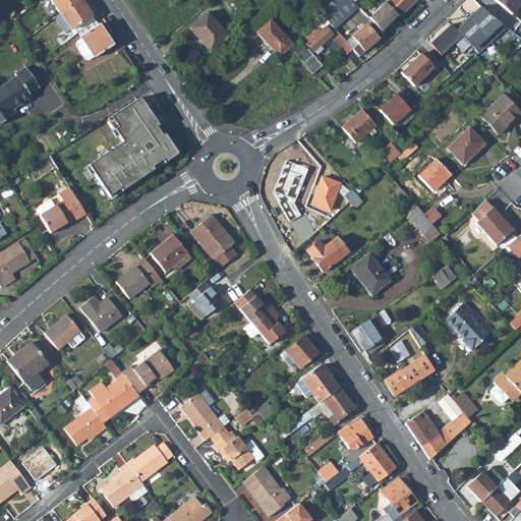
[(51,0),(60,13),(66,9),(79,0),(51,0)]
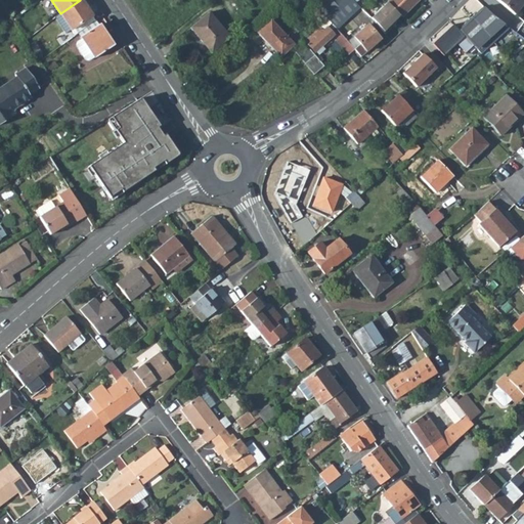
[(78,34),(95,20),(96,20),(82,0),(80,0),(67,9),(60,13),(75,36),(78,34)]
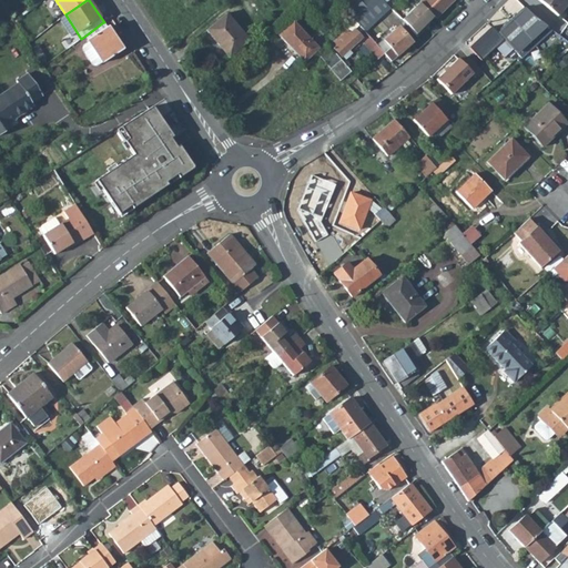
[(356,17),(366,7),(358,0),(344,0),(341,3),(356,17)]
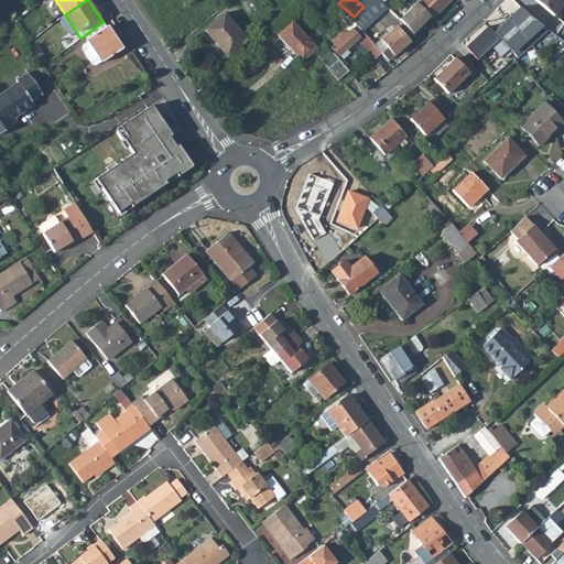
[(362,32),(387,8),(379,0),(370,0),(364,7),(354,17),(351,19),(362,32)]
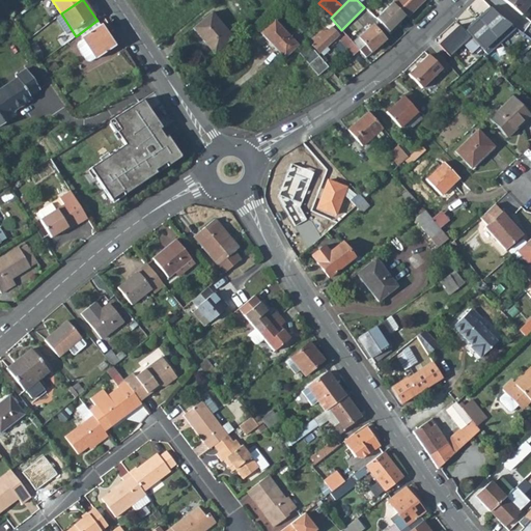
[(394,0),(393,1),(408,16),(423,0),(394,0)]
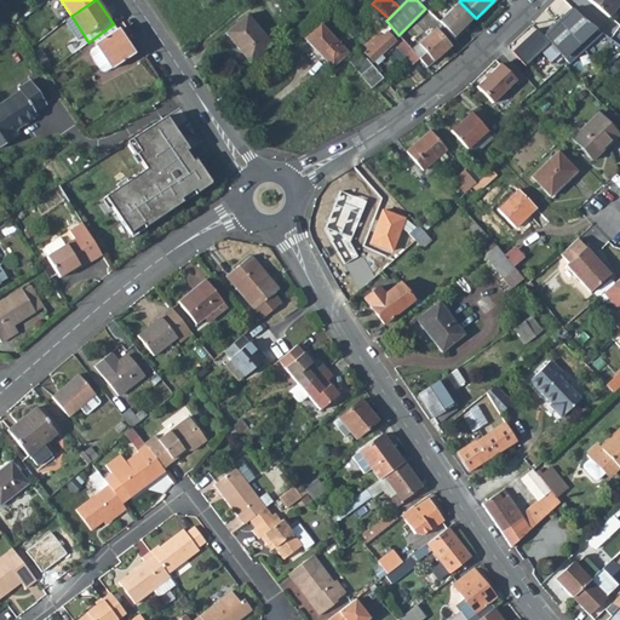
[(619,0),(587,0),(608,17),(619,1),(619,0)]
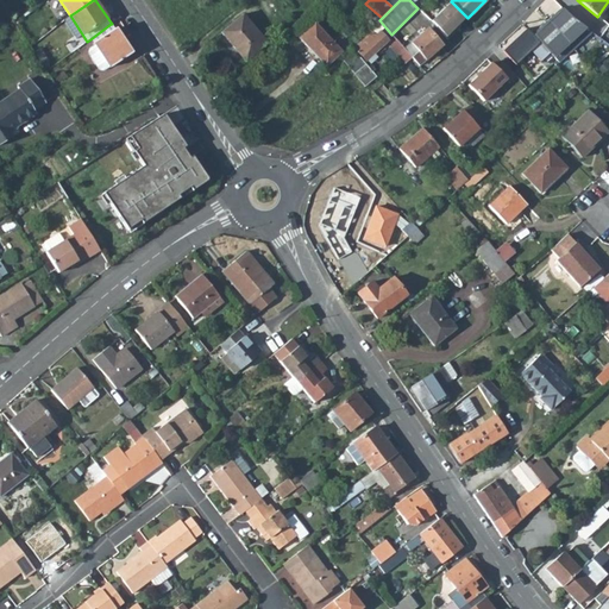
[(590,32),(571,17),(560,7),(546,22),(573,49),(590,32)]
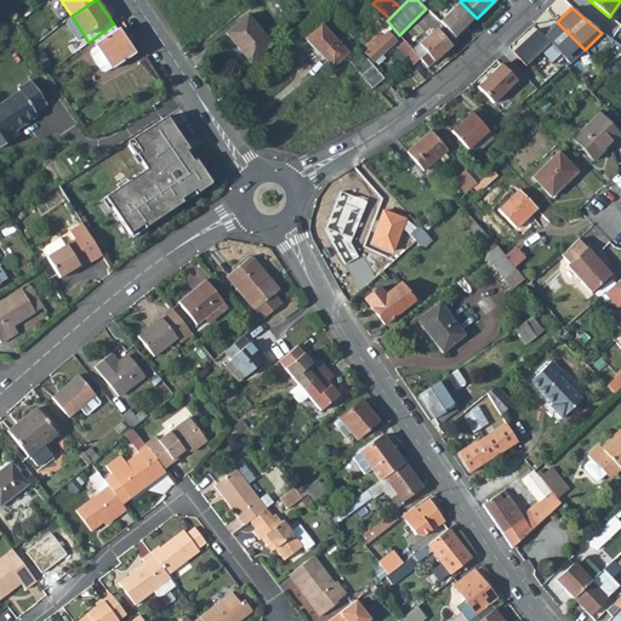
[(265,40),(255,28),(245,17),(223,35),(233,46),(243,60),(246,63),(268,45),(265,40)]
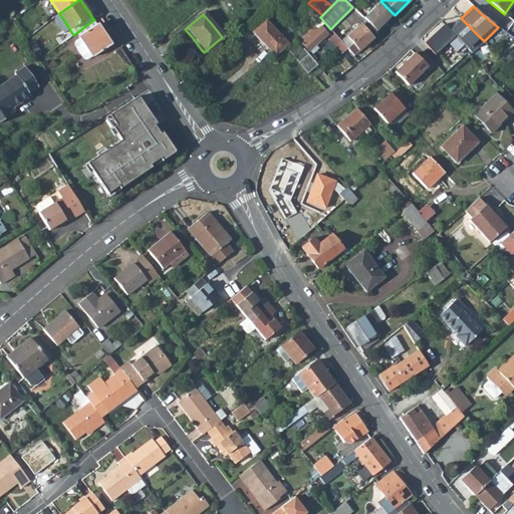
[(484,41),(461,18),(450,29),(464,44),(473,52),(484,41)]
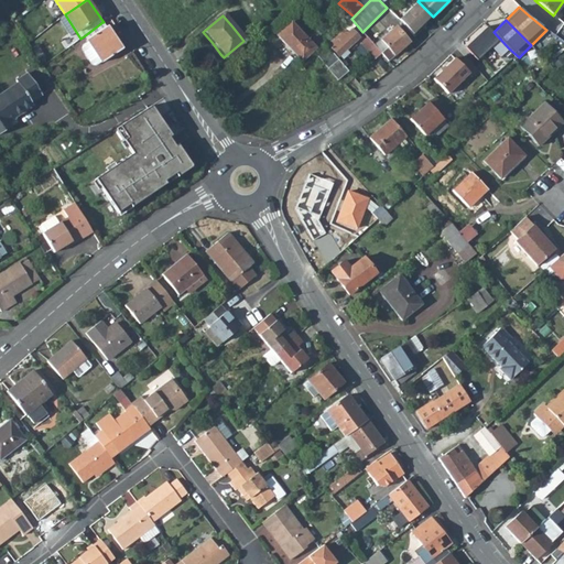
[(101,63),(121,49),(104,22),(102,22),(84,36),(98,58),(101,63)]
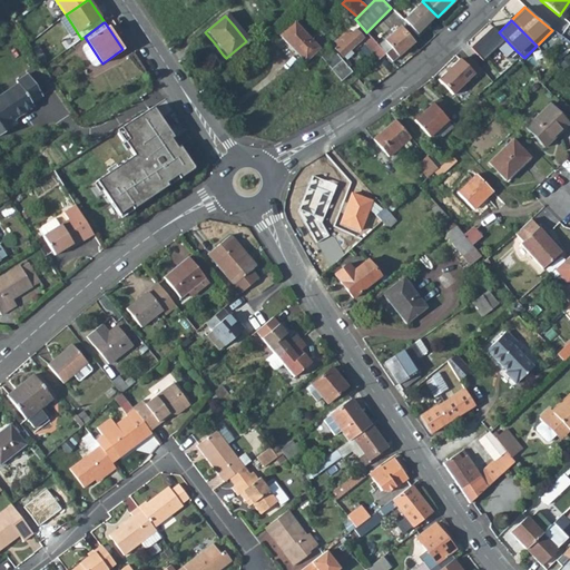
[(318,48),(294,22),(279,36),(305,61),(318,48)]
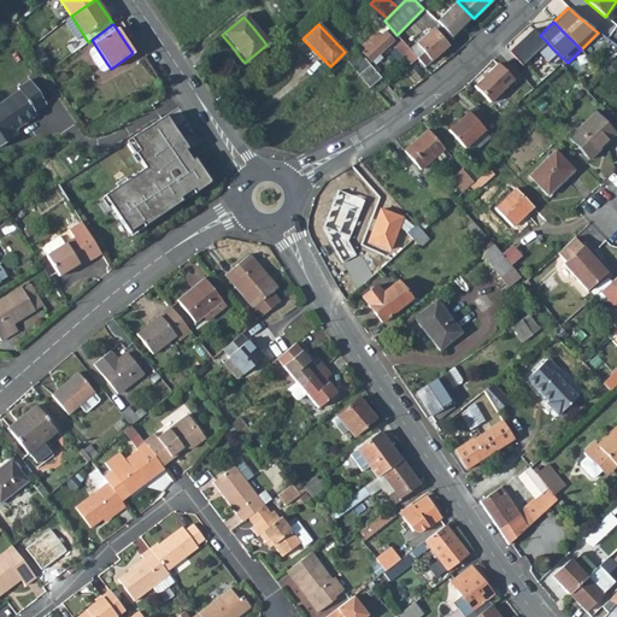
[(447,46),(433,29),(410,50),(417,58),(424,66),(447,46)]
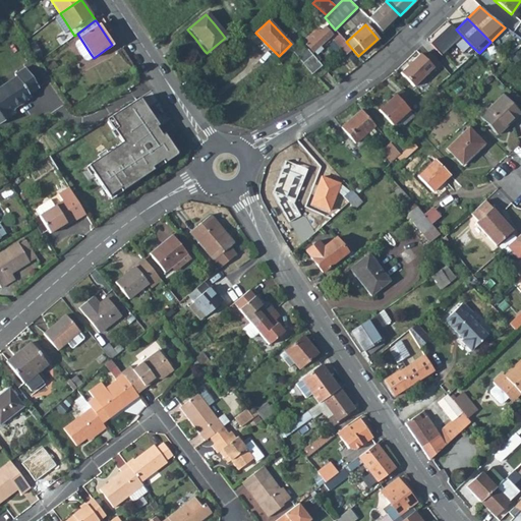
[(430,44),(443,56),(455,44),(463,52),(470,45),(456,30),(451,24),(430,44)]
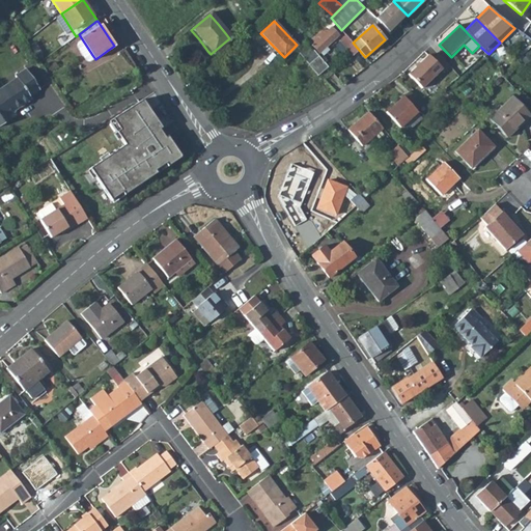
[(308,40),(323,56),(330,50),(326,46),(338,34),(331,27),(327,30),(323,26),(308,40)]
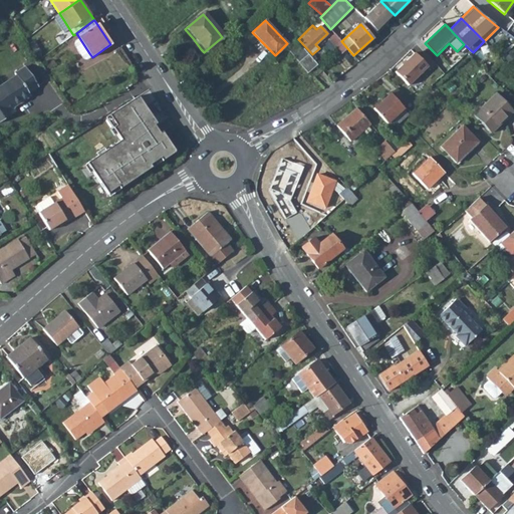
[(331,30),(329,32),(332,35),(328,38),(341,53),(347,48),(341,41),(331,30)]
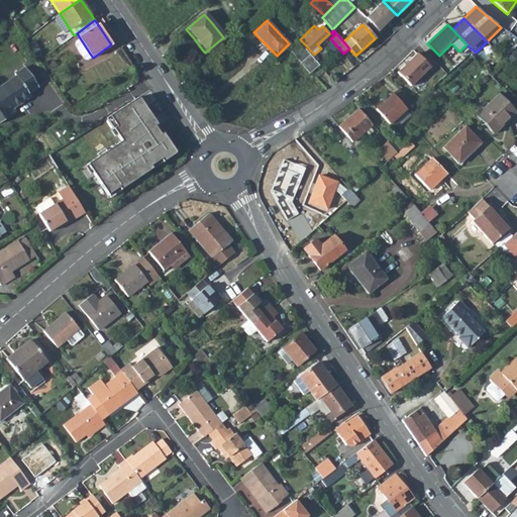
[(90,54),(77,33),(74,35),(70,38),(83,56),(85,57),(90,54)]
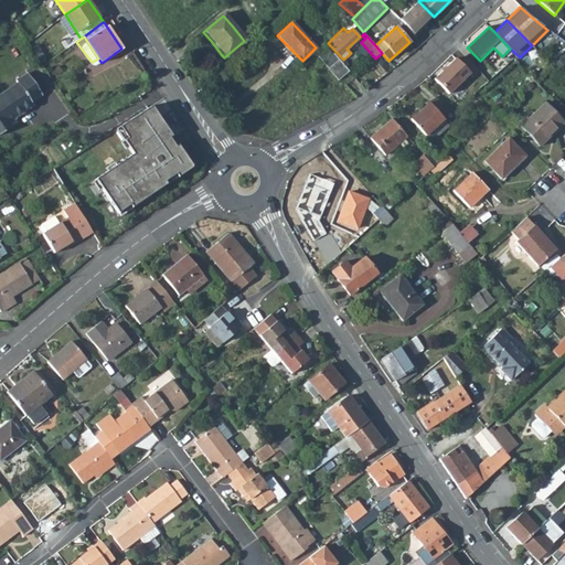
[(317,54),(338,80),(349,71),(347,67),(327,44),(317,54)]
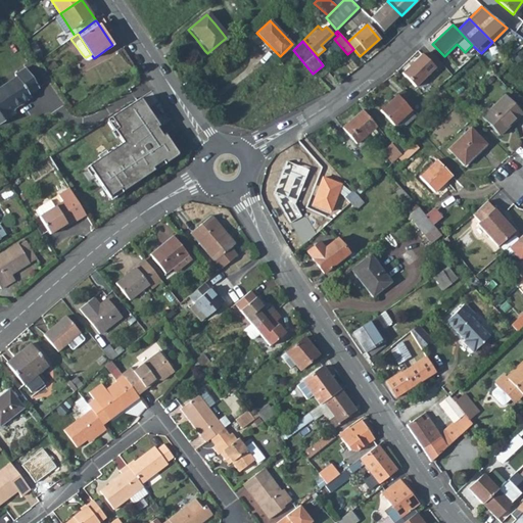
[(416,87),(435,68),(437,72),(444,66),(439,60),(433,54),(427,59),(422,54),(402,74),(416,87)]
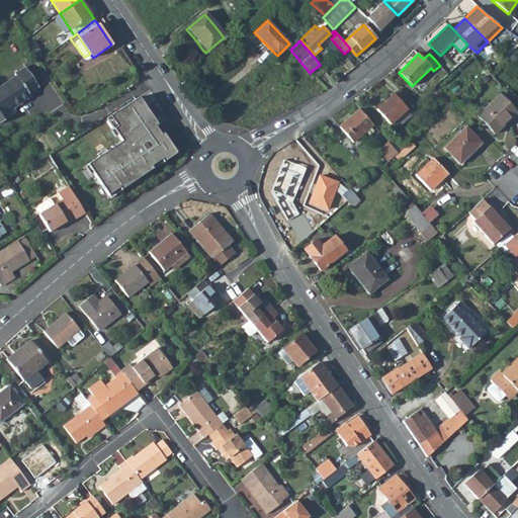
[(14,72),(17,75),(0,86),(0,119),(9,114),(7,109),(30,94),(28,91),(37,85),(24,65),(14,72)]
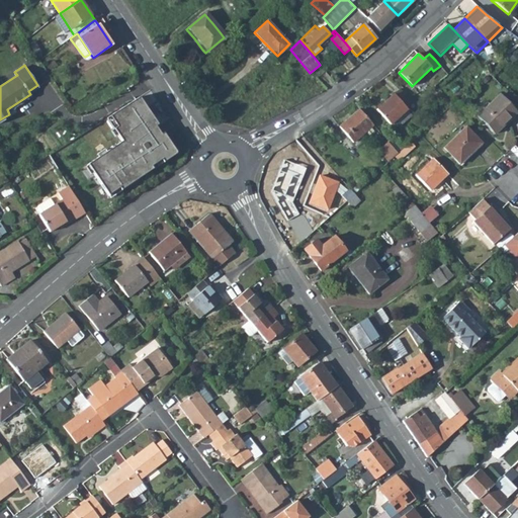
[(412,114),(405,107),(411,102),(399,89),(376,109),(391,124),(397,119),(401,124),(412,114)]
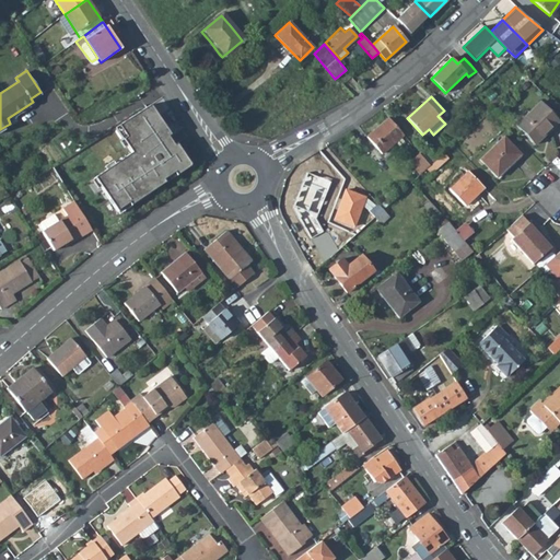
[(518,124),(537,144),(559,124),(559,118),(545,101),(518,124)]
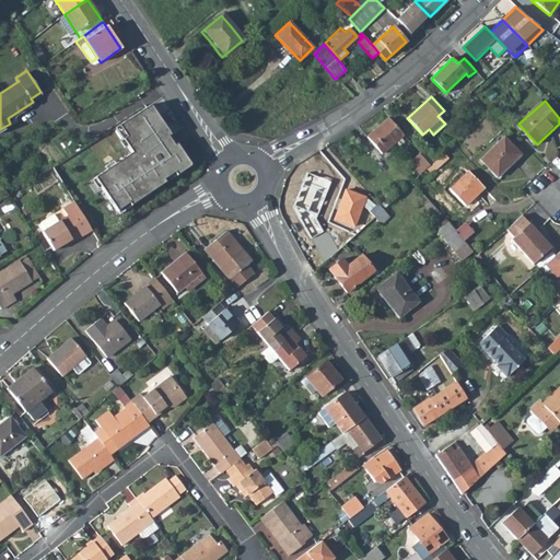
[(123,126),(130,138),(125,140),(135,154),(97,177),(119,213),(191,165),(167,129),(152,107),(123,126)]
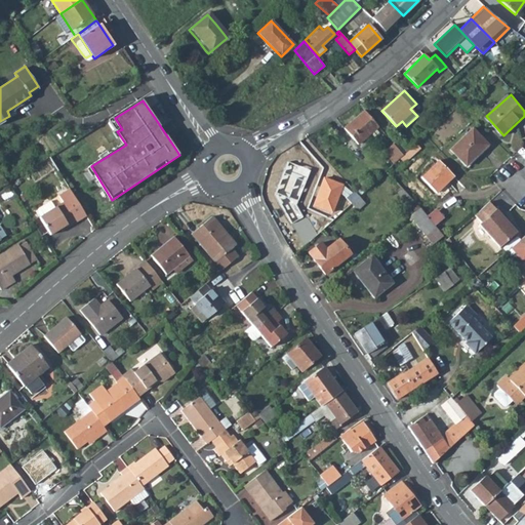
[(345,127),(358,145),(378,126),(364,111),(345,127)]
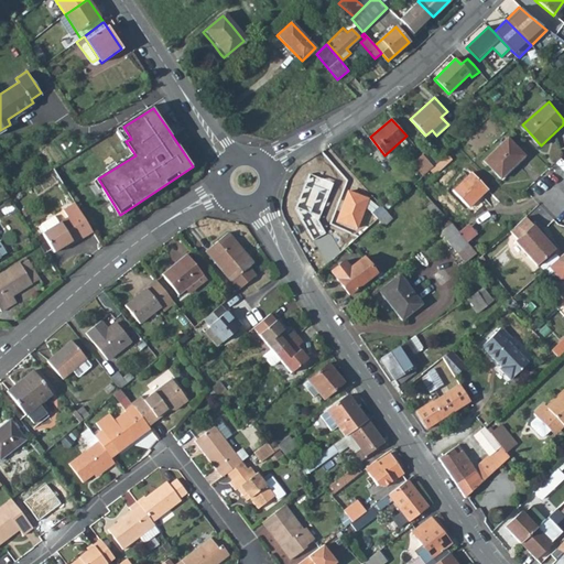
[(485,159),(502,177),(525,156),(509,137),(485,159)]
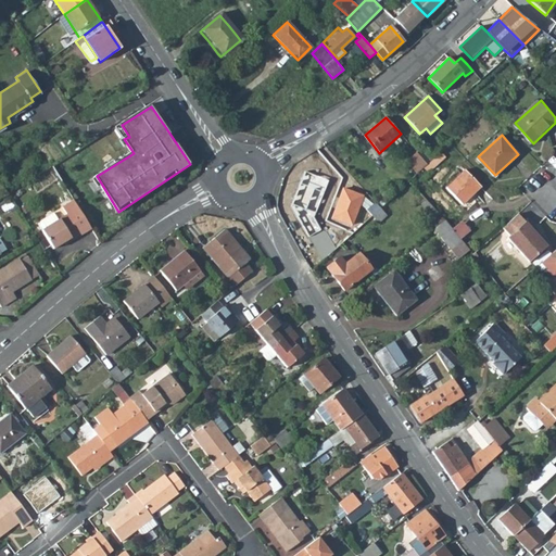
[(419,144),(415,149),(418,152),(428,164),(433,160),(419,144)]
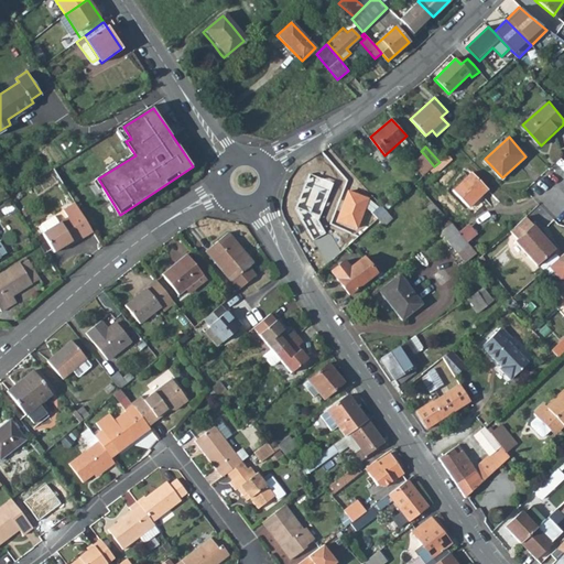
[(424,154),(414,164),(424,175),(431,171),(434,166),(424,154)]
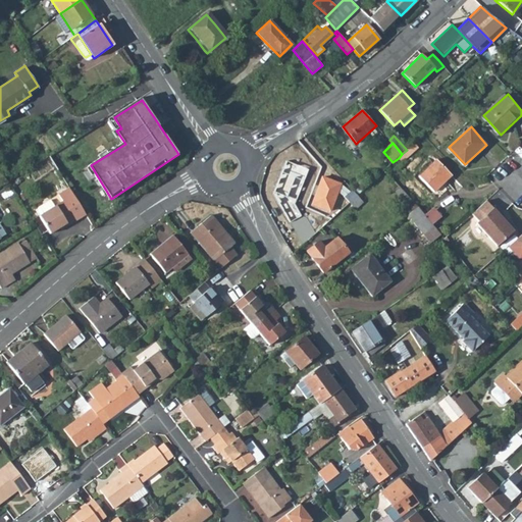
[(403,162),(419,147),(415,143),(407,150),(402,154),(399,158),(403,162)]
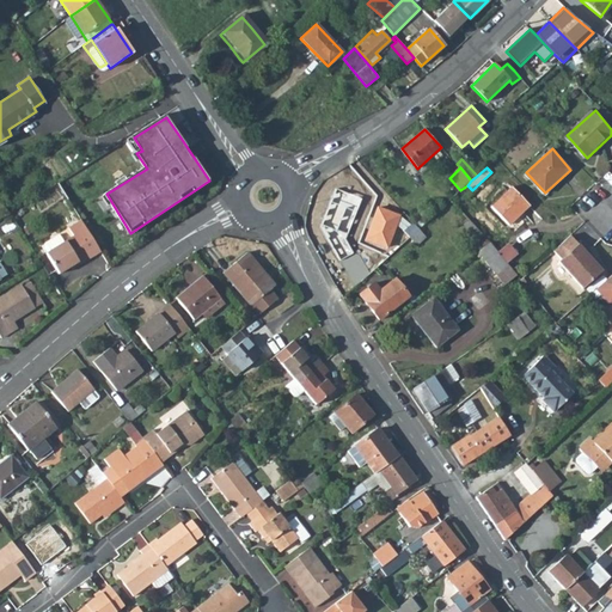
[(361,199),(336,190),(322,227),(340,261),(352,254),(344,238),(361,199)]
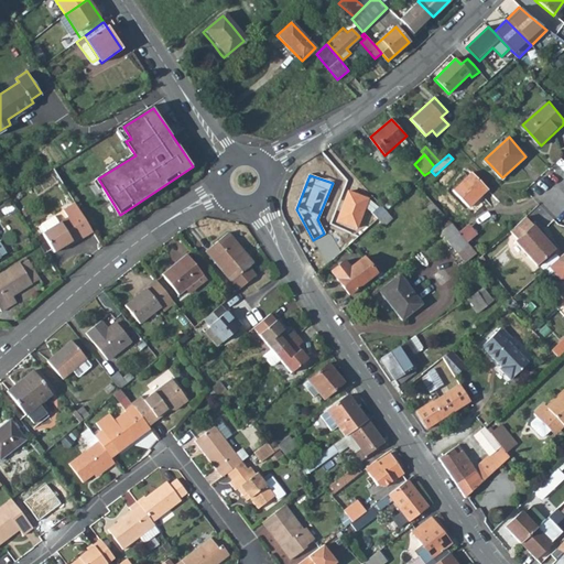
[(447,194),(463,210),(483,193),(467,176),(447,194)]
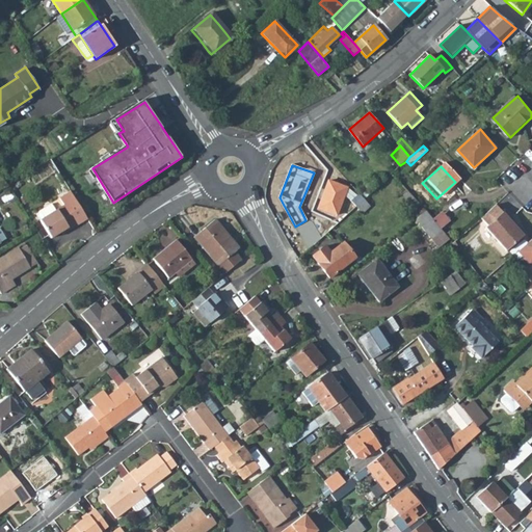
[(360,193),(356,195),(346,187),(328,180),(318,208),(336,215),(343,192),(350,198),(356,206),(365,198),(360,193)]
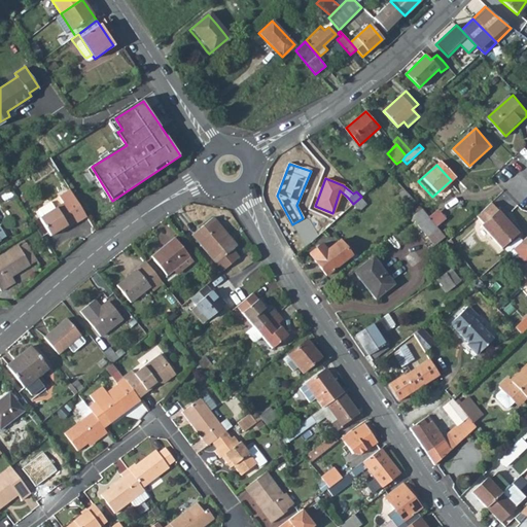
[(70,189),(60,197),(63,204),(56,209),(40,218),(50,236),(66,226),(67,229),(86,216),(70,189)]
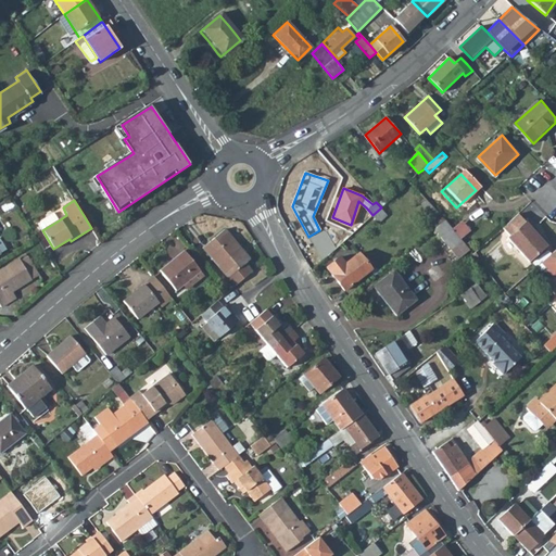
[(373,215),(379,222),(387,214),(381,207),(373,215)]
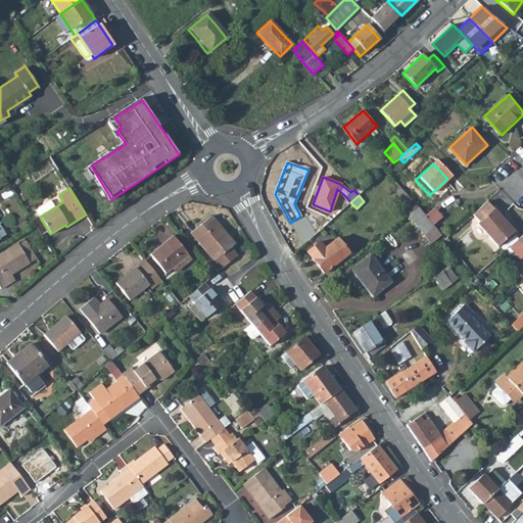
[(40,217),(55,207),(51,200),(38,208),(38,211),(40,217)]
